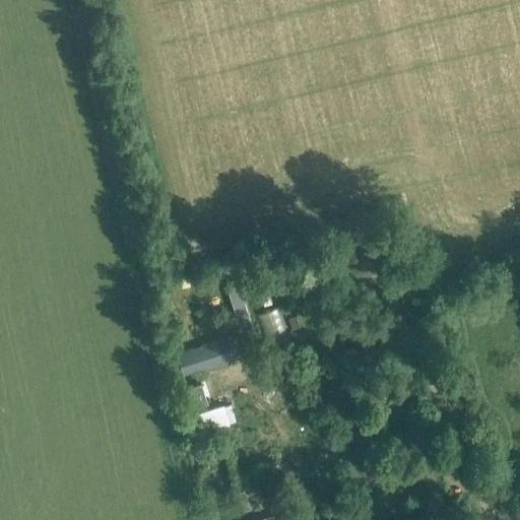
[(295,314),(287,317),(291,329),(299,326),(295,314)]
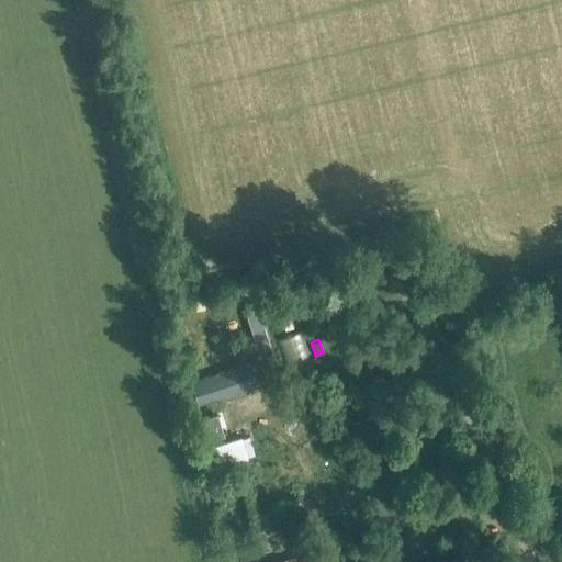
[(249,362),(193,381),(200,403),(256,385),(249,362)]
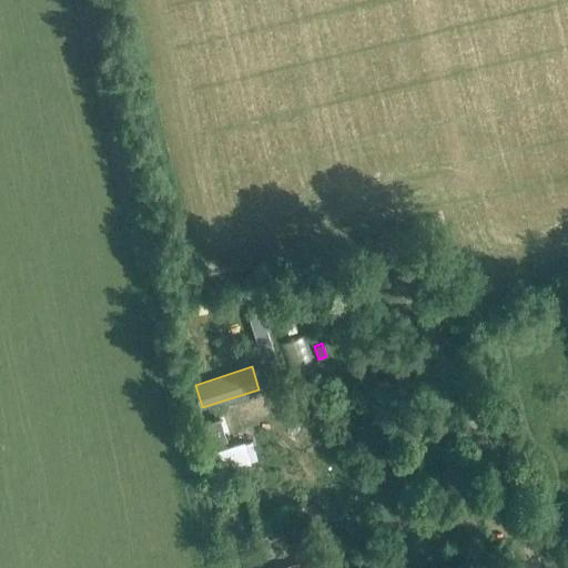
[(220,419),(205,424),(212,446),(226,442),(220,419)]
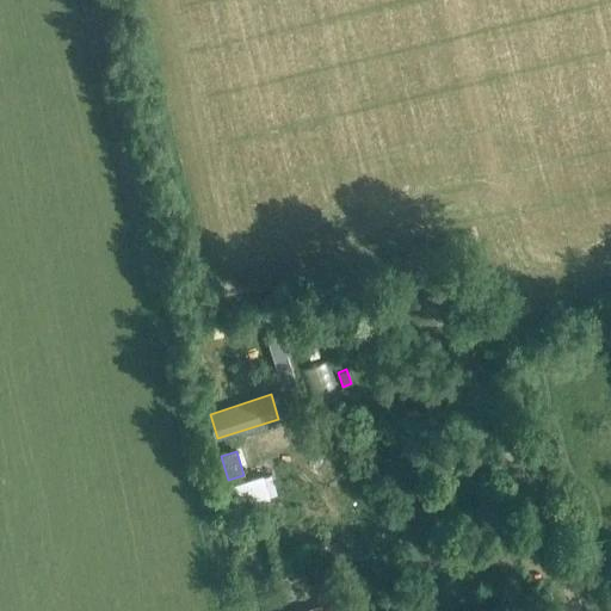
[(263,475),(233,485),(240,507),(270,498),(263,475)]
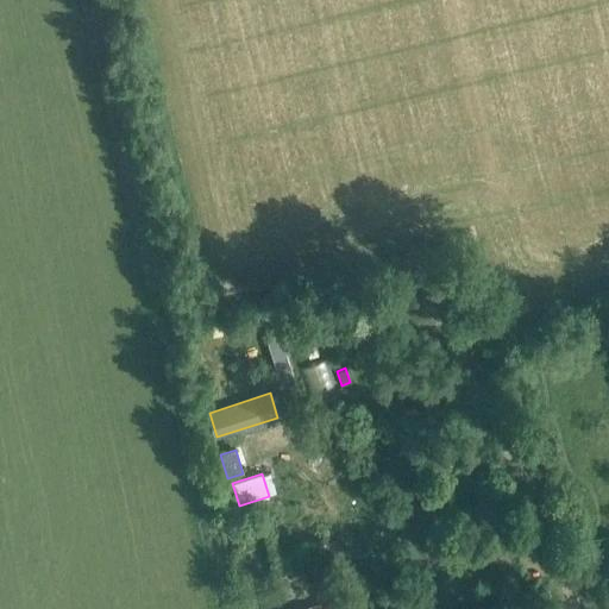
[(336,604),(337,608),(360,608),(358,598),(336,604)]
